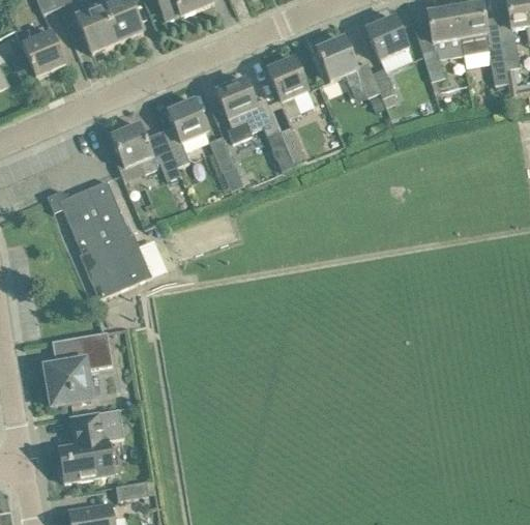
[(58,6),(55,0),(36,0),(42,13),(58,6)]
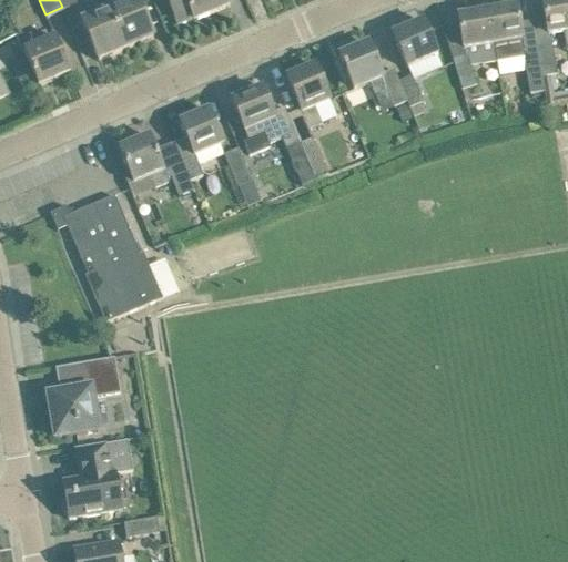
[(153,34),(144,13),(138,0),(105,0),(108,6),(125,46),(153,34)]
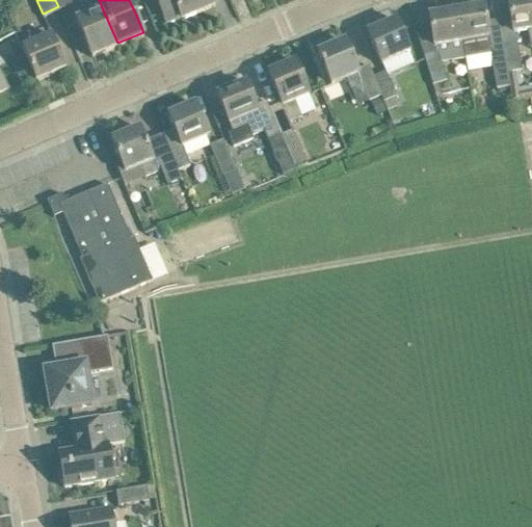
[(157,0),(166,20),(181,15),(181,16),(216,1),(215,0),(157,0)]
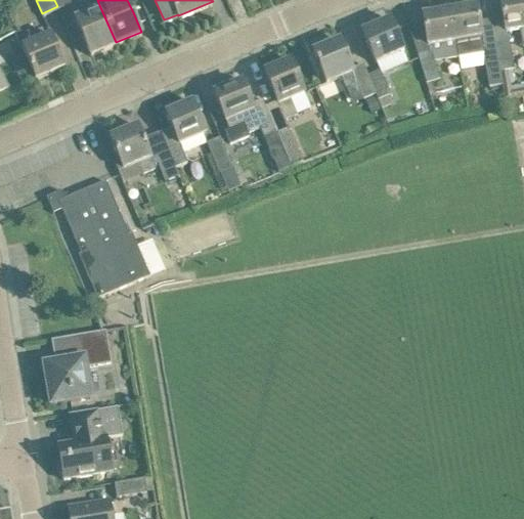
[(523,44),(523,0),(500,0),(506,29),(520,27),(523,44)]
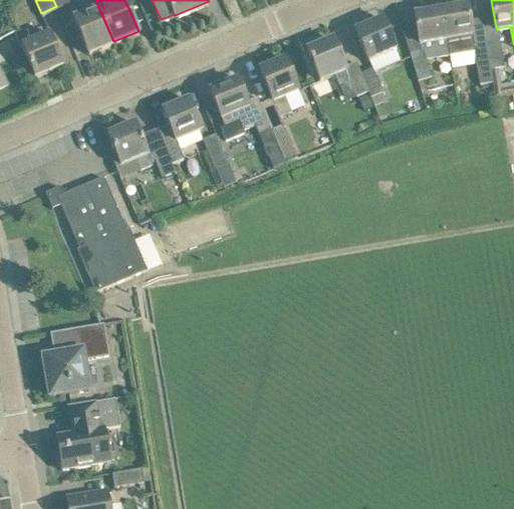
[(467,2),(441,7),(449,54),(475,49),(481,81),(493,79),(491,67),(486,40),(474,42),(467,2)]
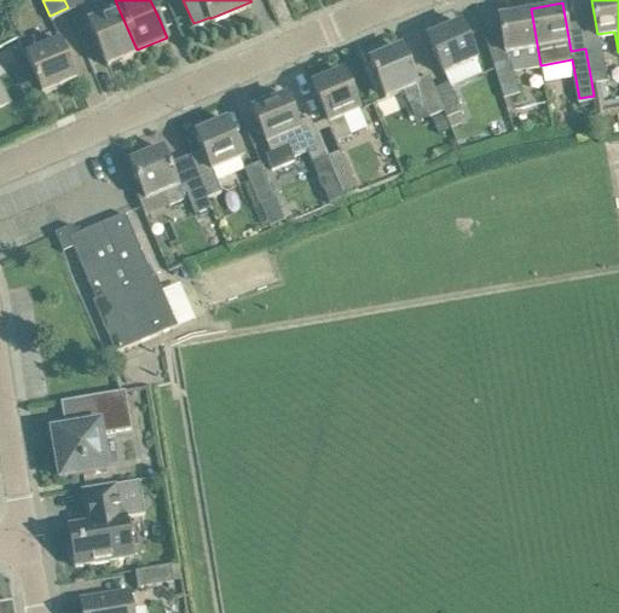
[(137,50),(117,6),(88,18),(106,62),(137,50)]
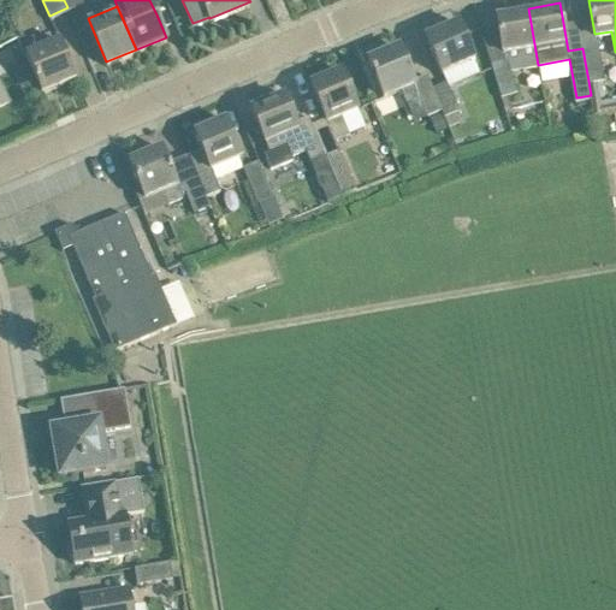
[(538,65),(528,9),(496,13),(503,49),(504,60),(491,64),(504,106),(513,104),(508,92),(517,89),(511,69),(538,65)]
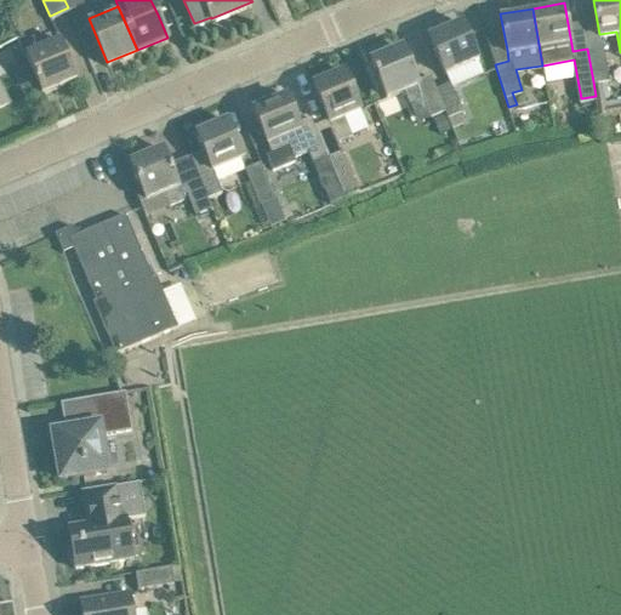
[(428,33),(445,72),(477,57),(462,18),(428,33)]
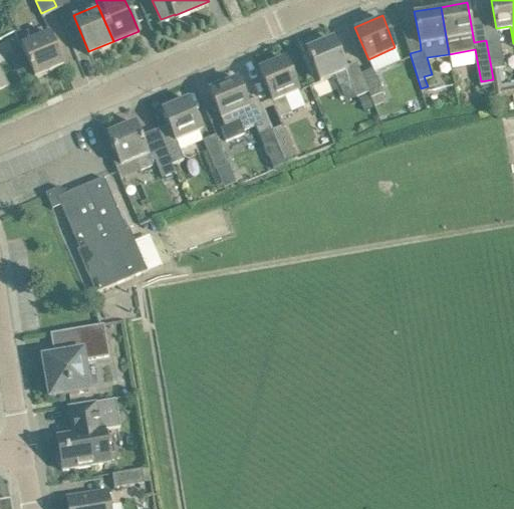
[(63,62),(55,44),(50,31),(21,43),(34,74),(63,62)]
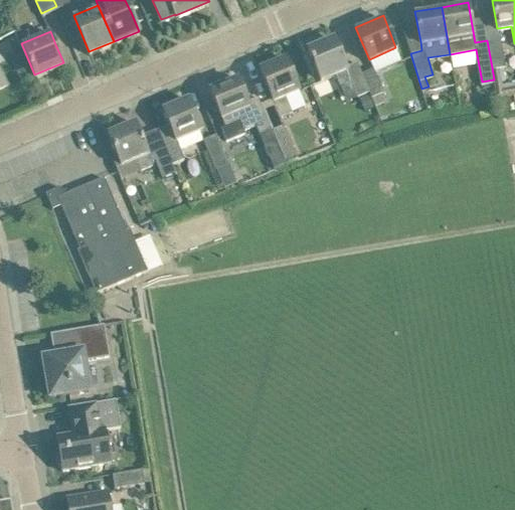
[(312,61),(313,61),(321,78),(336,72),(340,83),(351,78),(357,95),(369,90),(361,71),(356,59),(345,64),(334,36),(308,47),(312,57),(311,57),(312,61)]
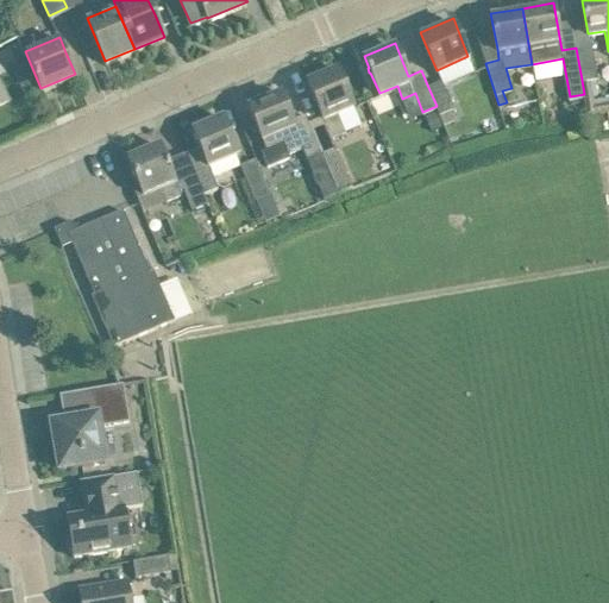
[(598,76),(592,44),(576,48),(582,80),(598,76)]
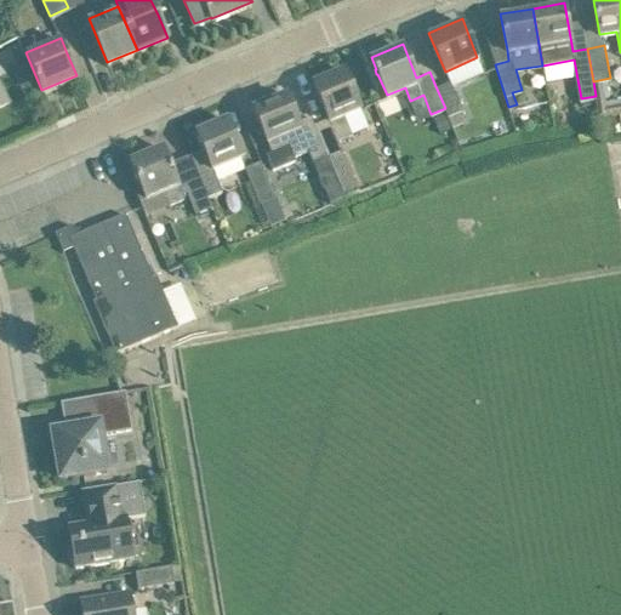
[(345,68),(313,81),(328,117),(314,123),(326,152),(329,158),(343,151),(339,140),(352,134),(345,114),(360,107),(353,91),(345,68)]
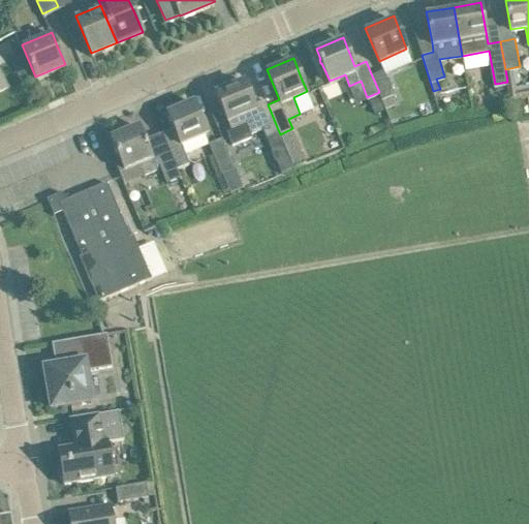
[(394,93),(391,87),(383,68),(371,73),(379,92),(385,108),(396,103),(392,94),(394,93)]
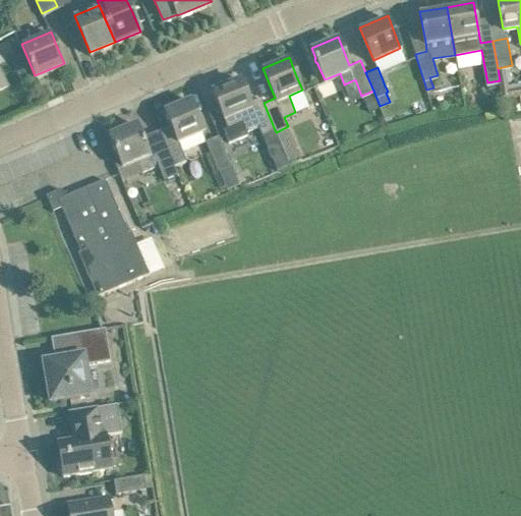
[(213,90),(220,108),(228,126),(224,127),(229,139),(247,131),(246,129),(258,124),(263,132),(274,127),(264,103),(261,96),(249,100),(240,77),(213,90)]
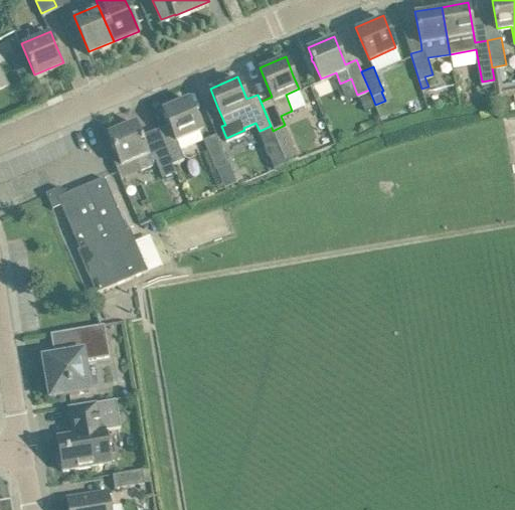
[(168,122),(157,127),(172,162),(184,157),(176,139),(202,128),(189,97),(163,108),(168,122)]
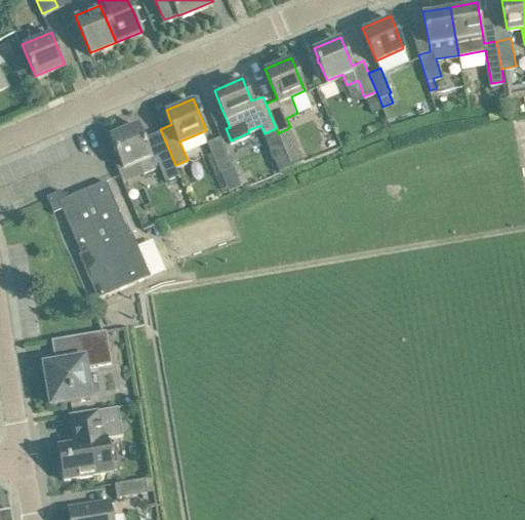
[(137,122),(109,134),(117,153),(123,166),(139,159),(143,166),(144,169),(155,165),(153,161),(158,160),(166,178),(178,172),(175,165),(160,129),(143,136),(137,122)]
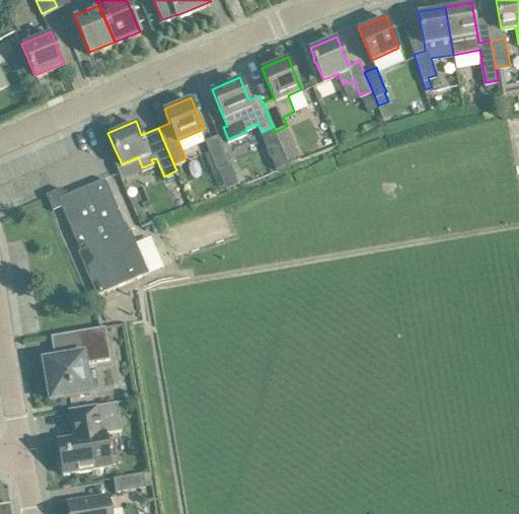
[(287,126),(275,132),(288,162),(300,157),(287,126)]
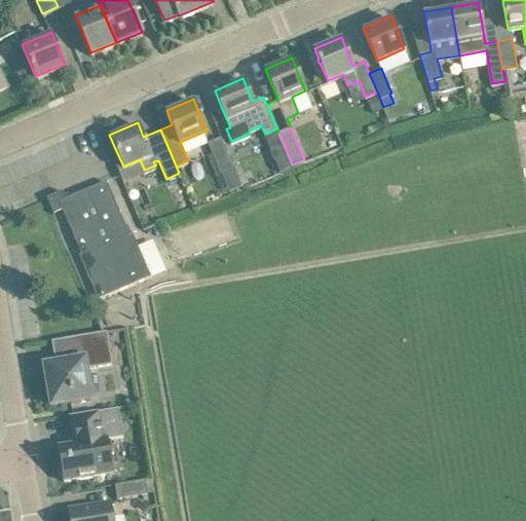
[(276,128),(265,134),(279,169),(292,164),(278,134),(276,128)]
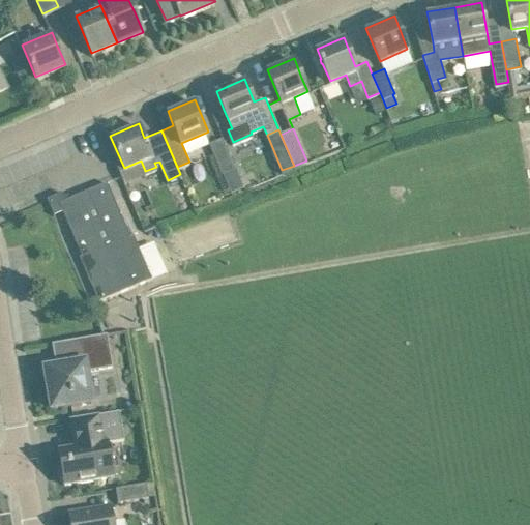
[(209,141),(222,171),(235,166),(223,135),(209,141)]
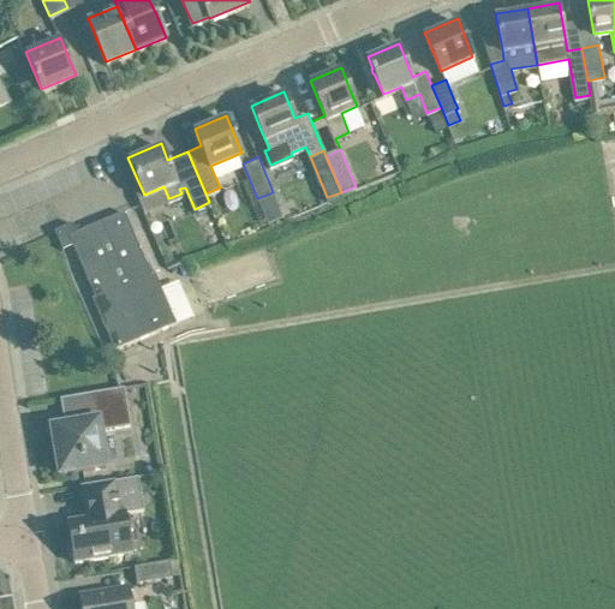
[(150,270),(124,209),(77,230),(72,220),(54,228),(63,246),(64,246),(63,243),(71,239),(95,294),(91,296),(113,347),(175,321),(154,269),(150,270)]
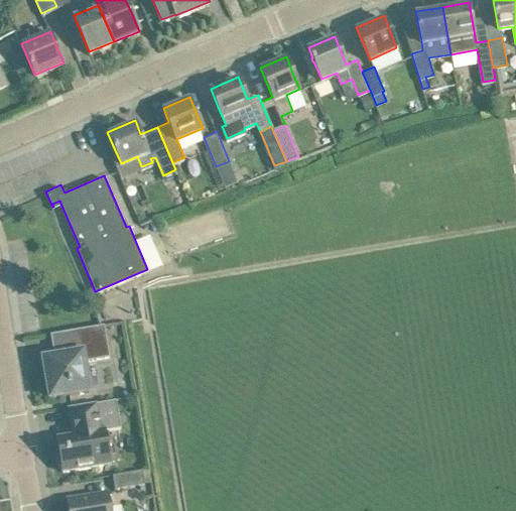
[(54,355),(43,357),(50,395),(89,389),(84,359),(109,355),(106,335),(99,336),(97,324),(50,332),(54,355)]
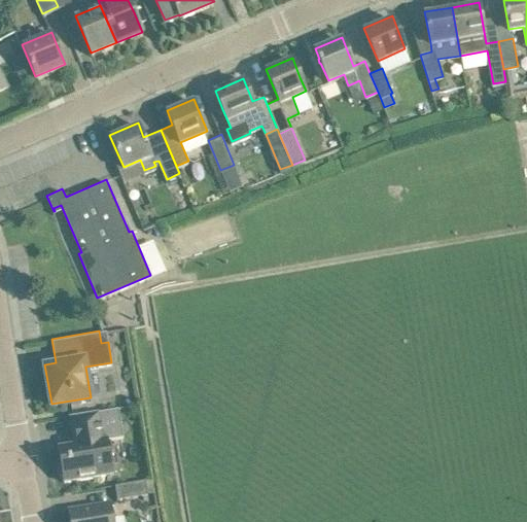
[(74,442),(58,445),(61,461),(58,465),(59,474),(63,477),(64,479),(112,471),(107,438),(124,435),(118,407),(69,415),(74,442)]
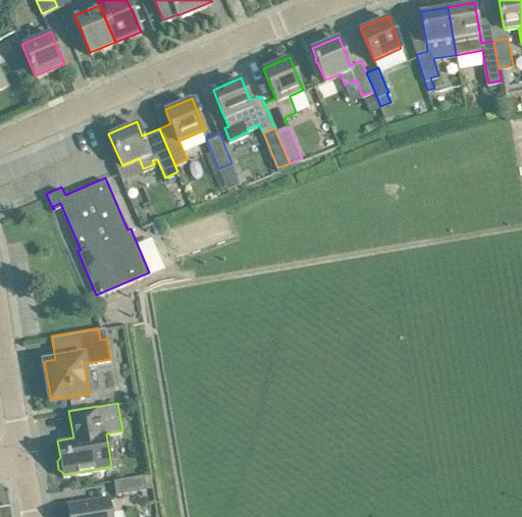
[(114,478),(116,493),(146,487),(144,473),(114,478)]
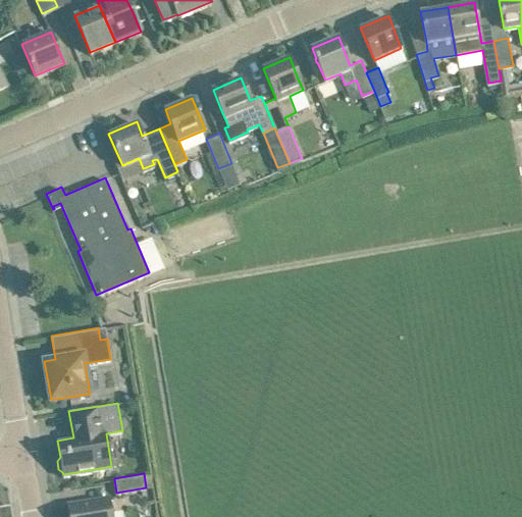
[(68,503),(69,516),(111,516),(108,496),(68,503)]
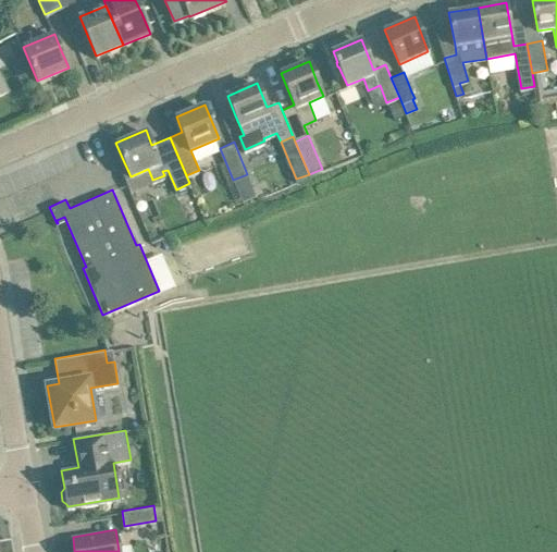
[(0,551),(13,551),(11,537),(0,539),(0,551)]
